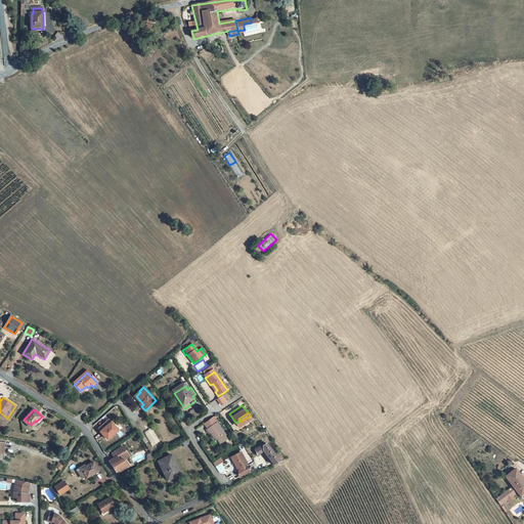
[(119,430),(108,420),(97,429),(107,440),(119,430)]
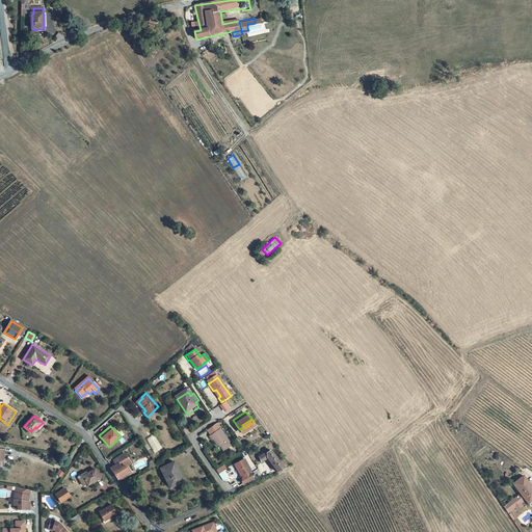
[(213,426),(208,430),(212,436),(217,433),(213,426)]
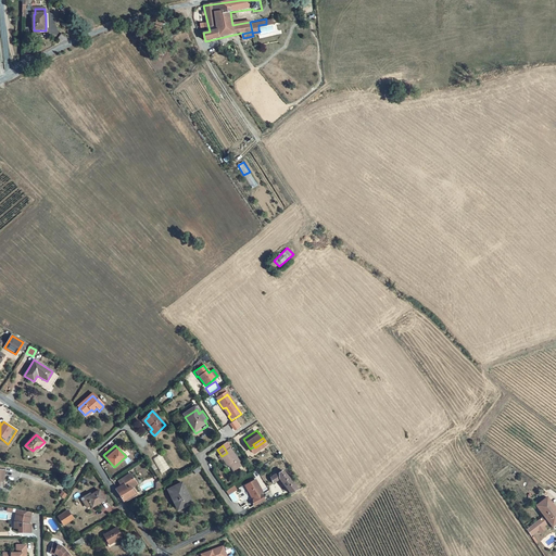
[(235,472),(242,467),(231,450),(227,453),(222,456),(219,457),(223,462),(225,460),(229,467),(230,466),(235,472)]
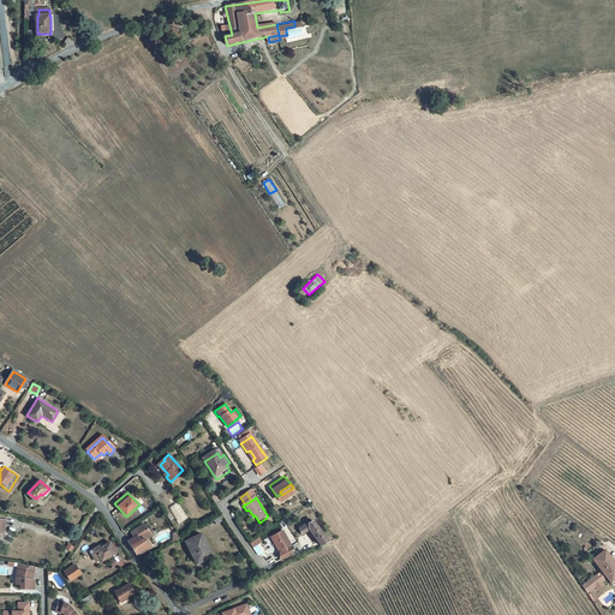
[(132,531),(135,536),(148,527),(144,523),(132,531)]
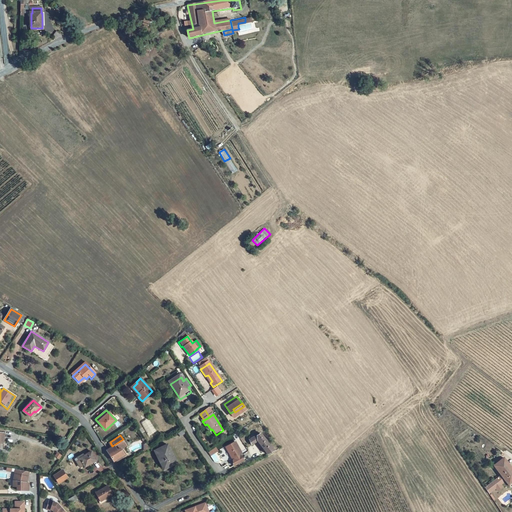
[(256,442),(267,456),(273,452),(259,435),(249,441),(251,445),(256,442)]
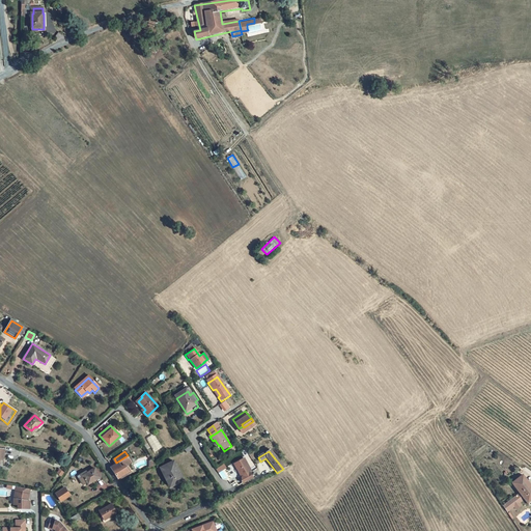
[(126,464),(131,459),(128,455),(116,463),(111,467),(119,477),(130,470),(126,464)]
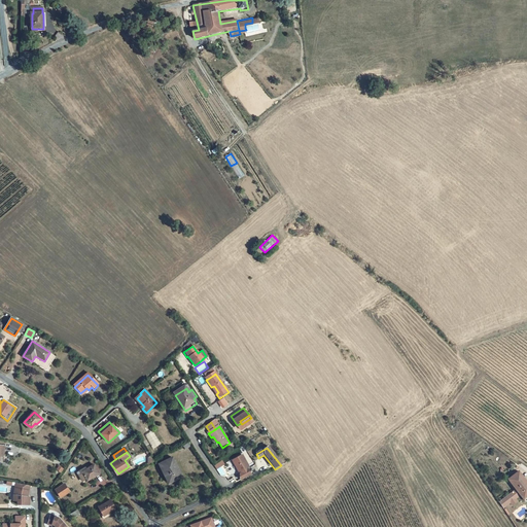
[(174,455),(157,461),(168,484),(183,478),(174,455)]
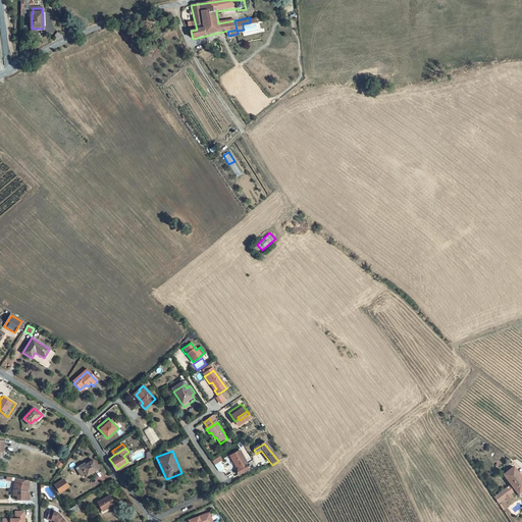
[(240,475),(250,469),(246,464),(248,463),(240,451),(229,457),(238,469),(239,474),(240,475)]
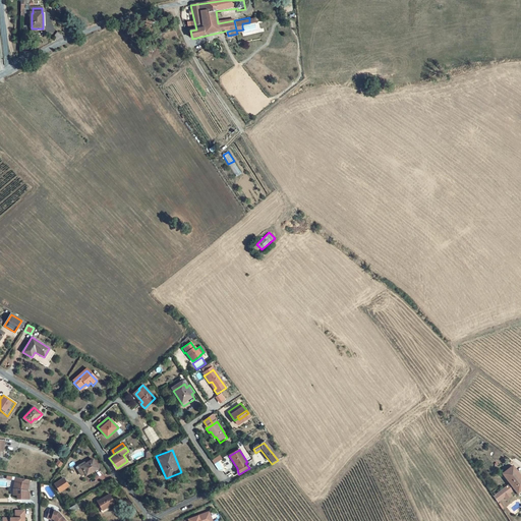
[(127,456),(130,454),(128,451),(123,455),(127,461),(117,468),(118,470),(131,461),(127,456)]
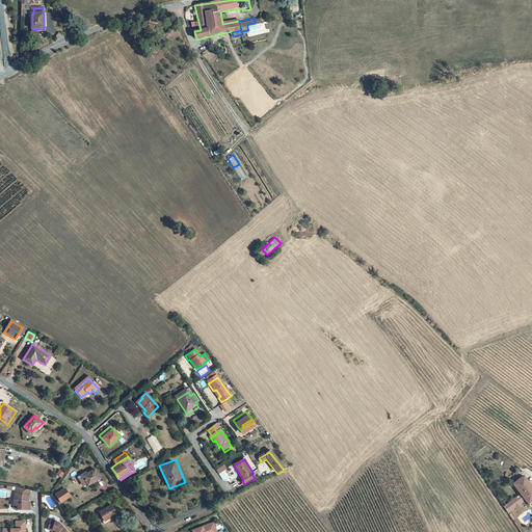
[(224,464),(217,469),(219,474),(227,470),(224,464)]
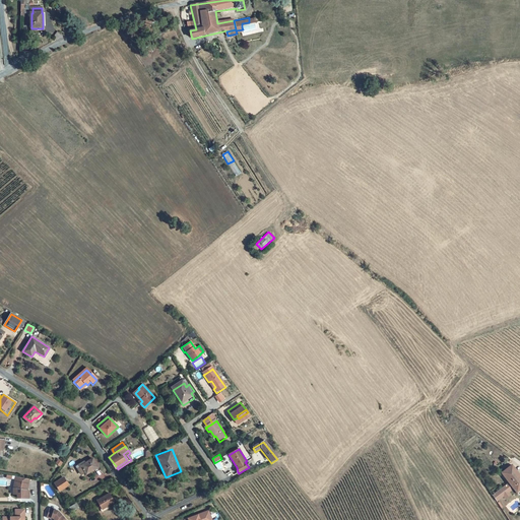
[(81,463),(82,464),(86,469),(88,471),(93,468),(94,469),(100,466),(94,458),(87,463),(85,460),(81,463)]
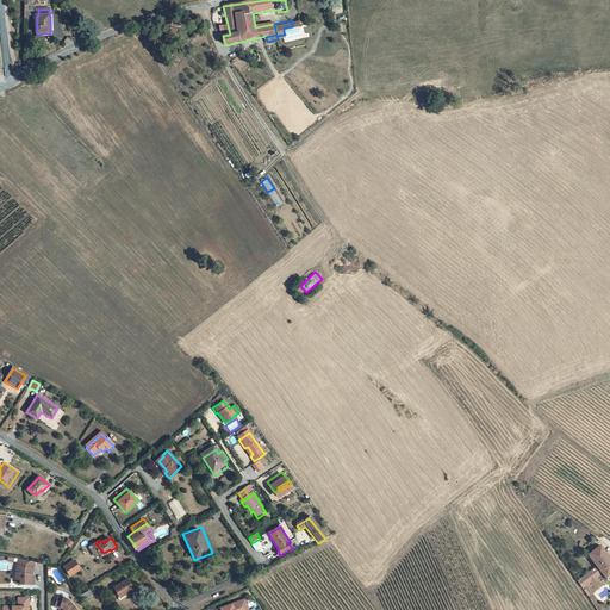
[(589,555),(598,566),(596,568),(595,568),(586,574),(592,582),(595,584),(599,579),(598,577),(603,572),(608,577),(609,574),(609,558),(599,546),(589,555)]
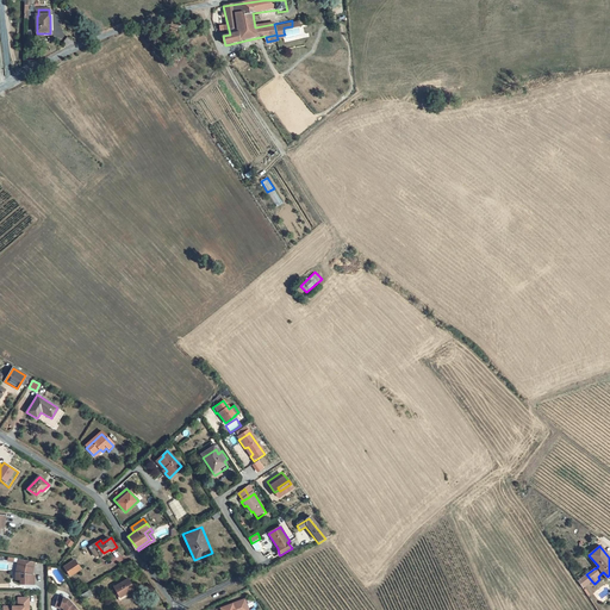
[(609,558),(609,555),(601,546),(599,546),(609,558)]
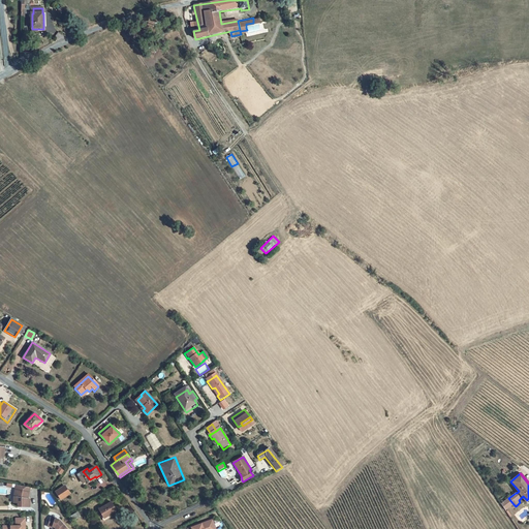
[(20,512),(20,517),(32,517),(32,508),(30,508),(32,497),(18,495),(16,506),(16,512),(20,512)]
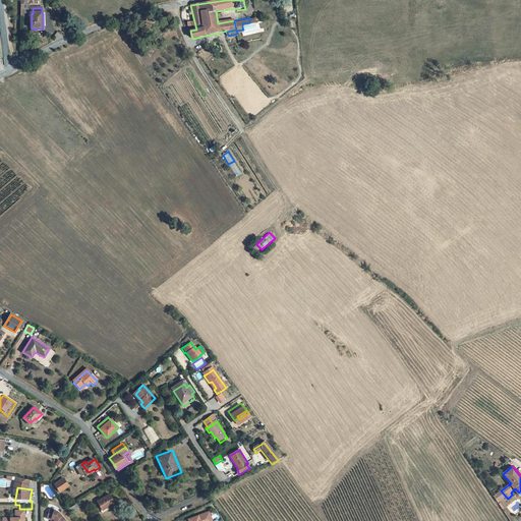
[(63,487),(56,493),(61,500),(68,495),(63,487)]
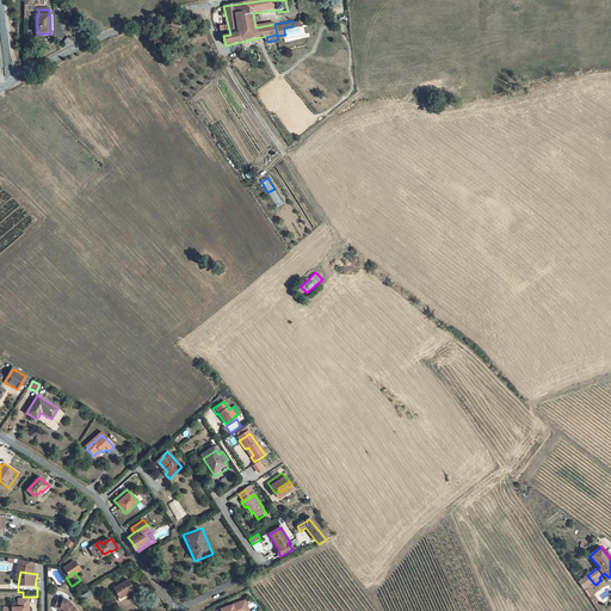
[(587,575),(580,582),(585,590),(593,582),(587,575)]
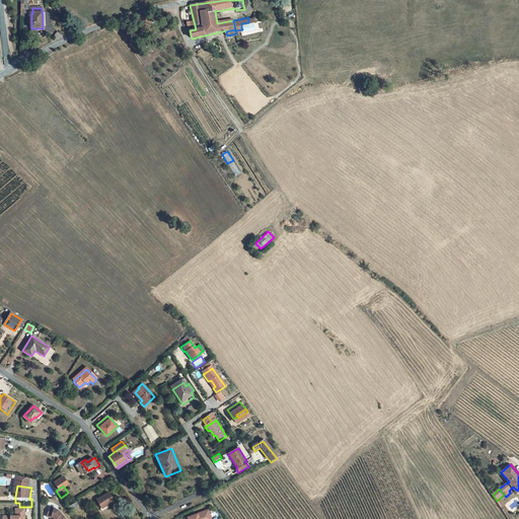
[(109,501),(98,508),(104,516),(115,510),(109,501)]
